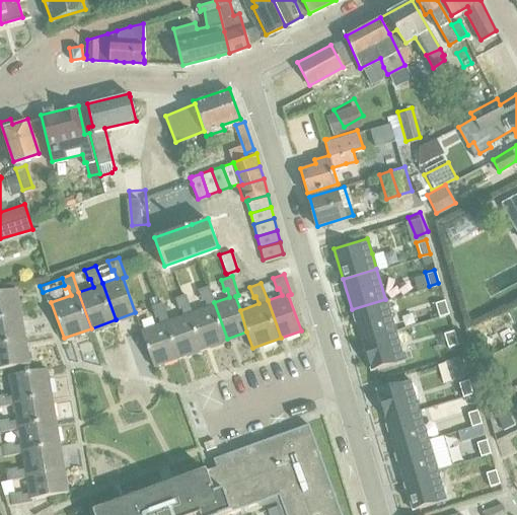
[(206,305),(191,310),(204,347),(227,339),(214,302),(208,285),(197,289),(201,299),(203,298),(206,305)]
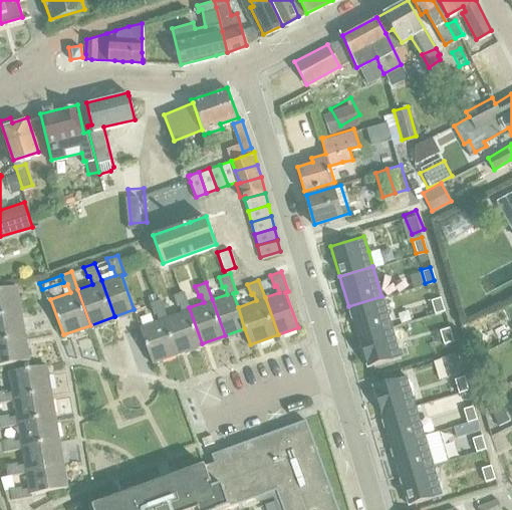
[(0,316),(20,312),(15,284),(0,286),(0,316)]
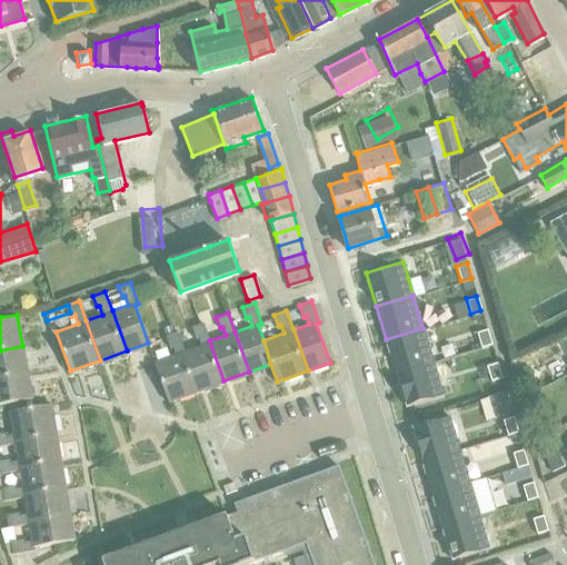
[(199,345),(185,350),(199,390),(224,380),(209,340),(209,342),(202,321),(190,326),(194,337),(196,336),(199,345)]
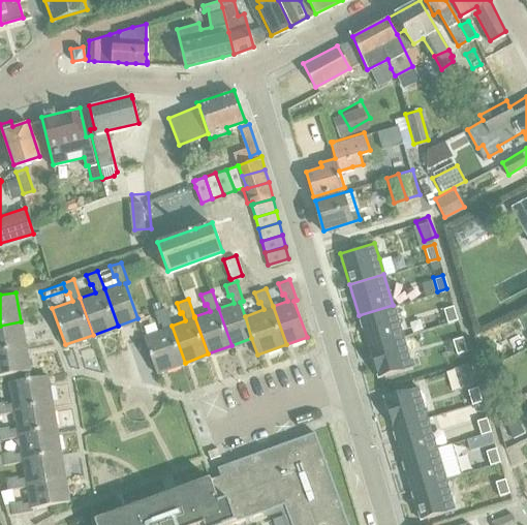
[(393,305),(359,315),(368,345),(402,335),(393,305)]
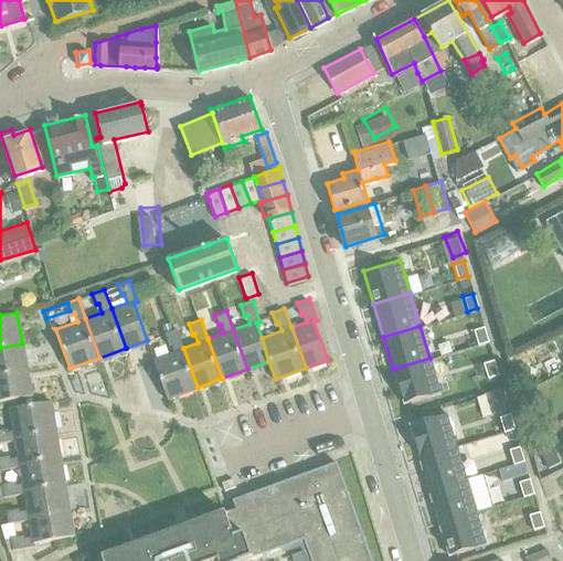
[(482,326),(473,329),(477,343),(487,340),(482,326)]
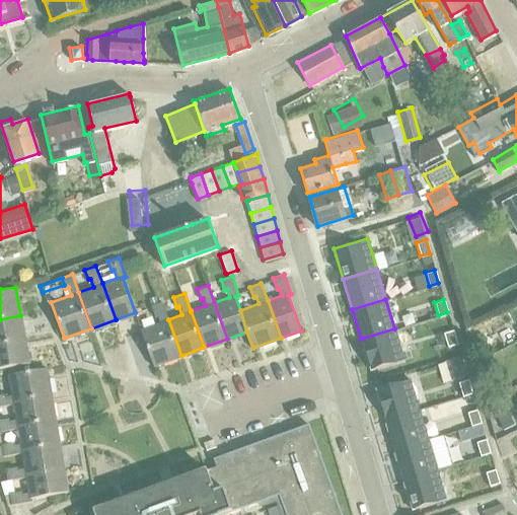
[(181,356),(168,319),(167,319),(160,301),(150,305),(153,315),(156,314),(159,322),(140,328),(153,365),(181,356)]
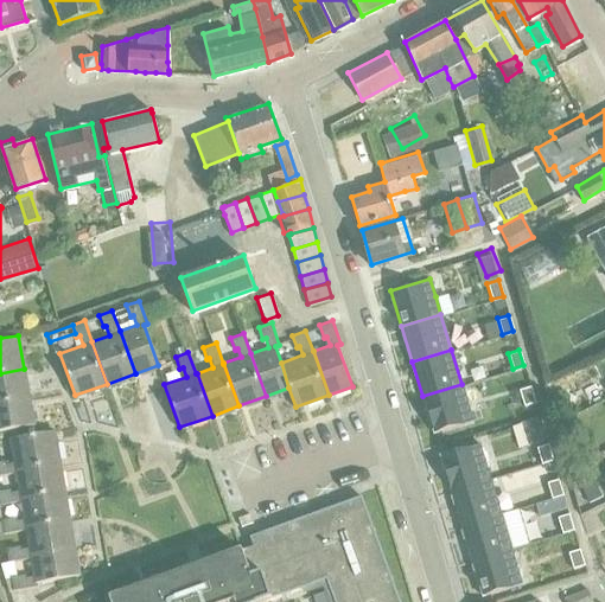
[(0,403),(29,398),(24,369),(0,373),(0,403)]
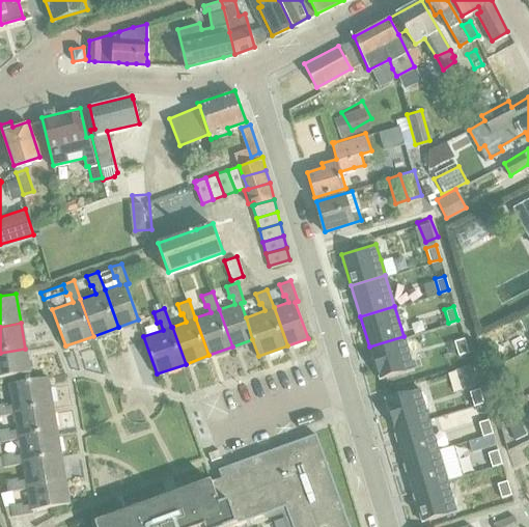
[(404,336),(369,347),(379,378),(413,367),(404,336)]
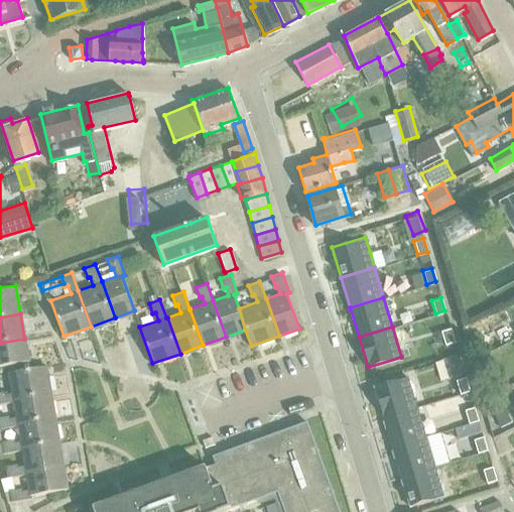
[(450,327),(440,330),(444,344),(454,341),(450,327)]
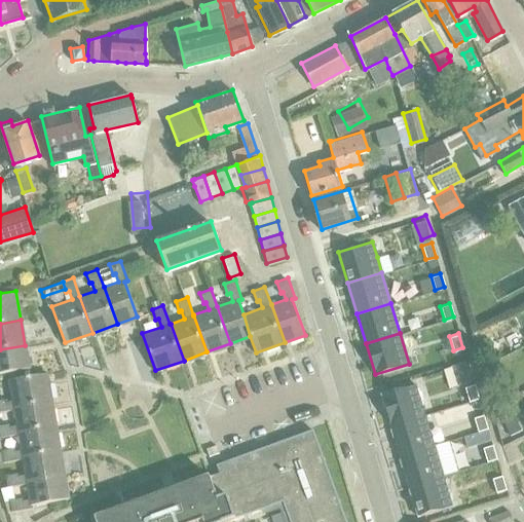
[(25,345),(0,349),(0,371),(29,366),(25,345)]
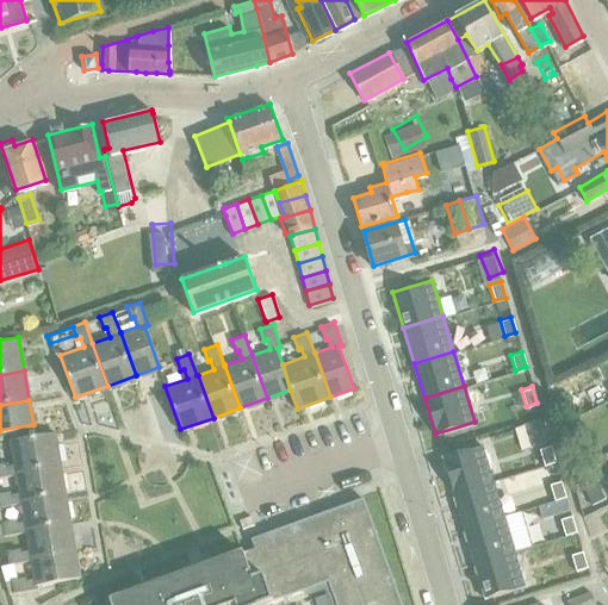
[(545,413),(527,417),(533,443),(550,440),(545,413)]
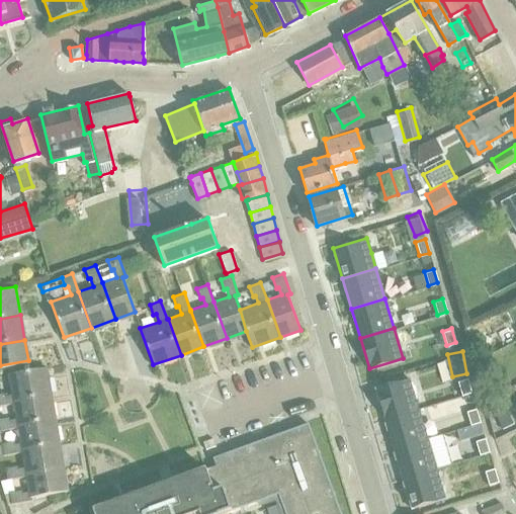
[(473,360),(476,370),(493,364),(490,353),(473,360)]
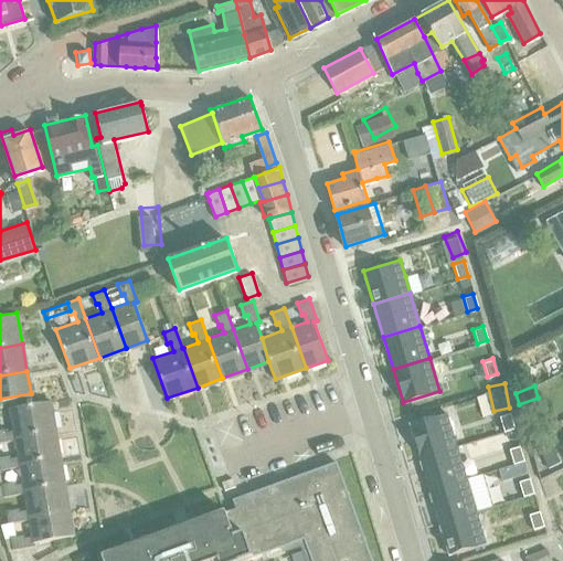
[(0,441),(14,438),(55,431),(51,400),(9,406),(13,429),(3,430),(3,427),(0,427),(0,441)]
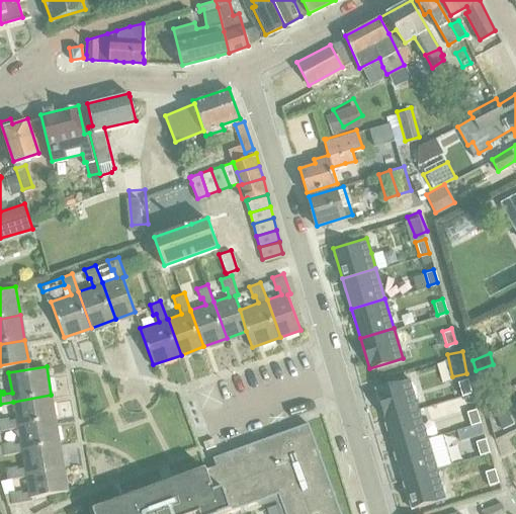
[(408,377),(374,388),(383,417),(417,407),(408,377)]
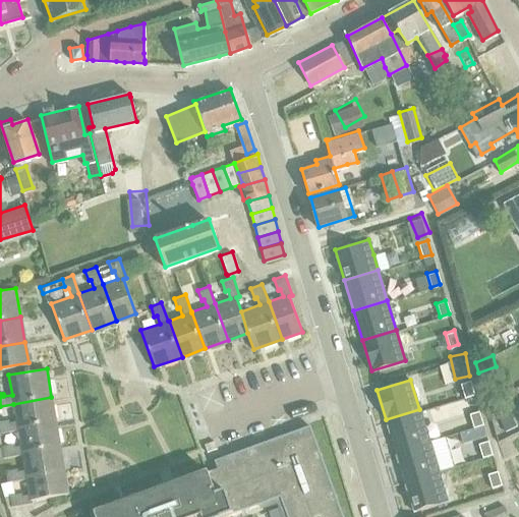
[(468,380),(459,383),(463,396),(472,393),(468,380)]
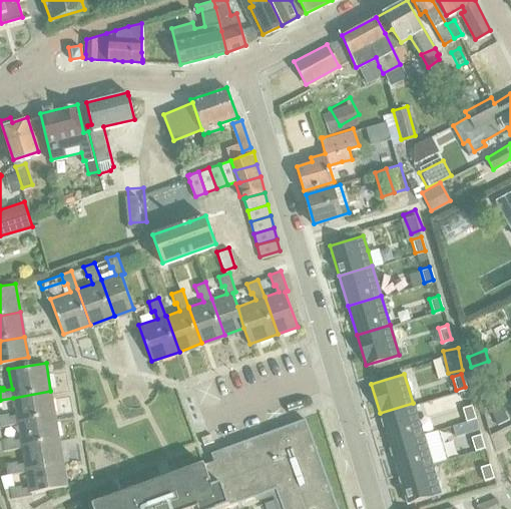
[(0,425),(18,422),(54,415),(50,391),(13,398),(16,413),(7,414),(7,412),(0,413),(0,425)]
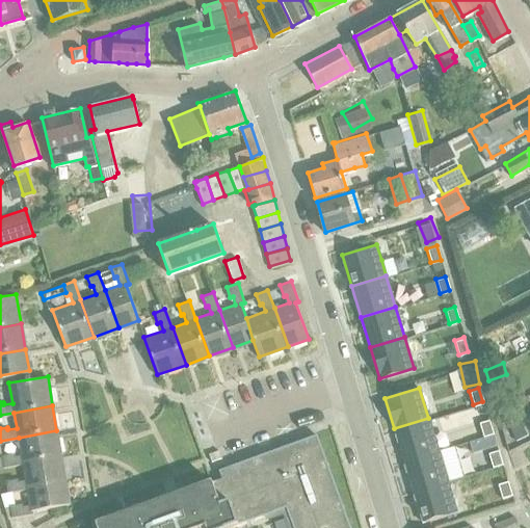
[(428,418),(394,428),(403,459),(438,449),(428,418)]
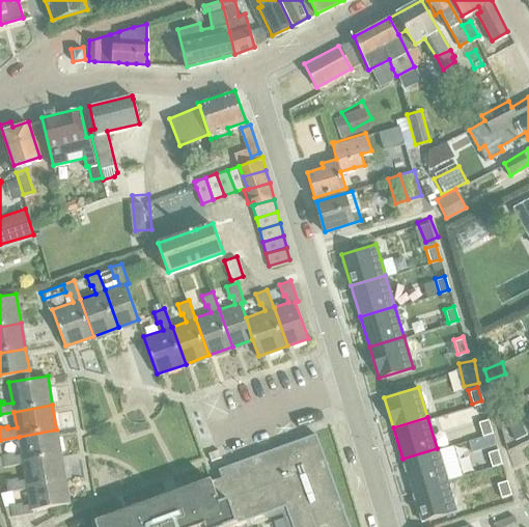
[(486,418),(477,421),(481,435),(492,432),(486,418)]
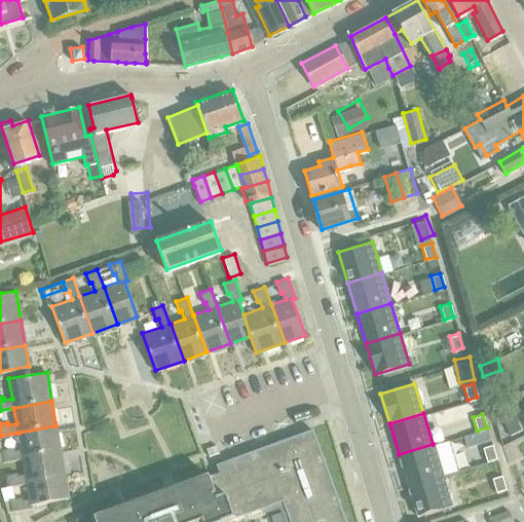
[(3,460),(22,457),(61,450),(55,425),(19,433),(21,448),(12,449),(11,447),(1,449),(3,460)]
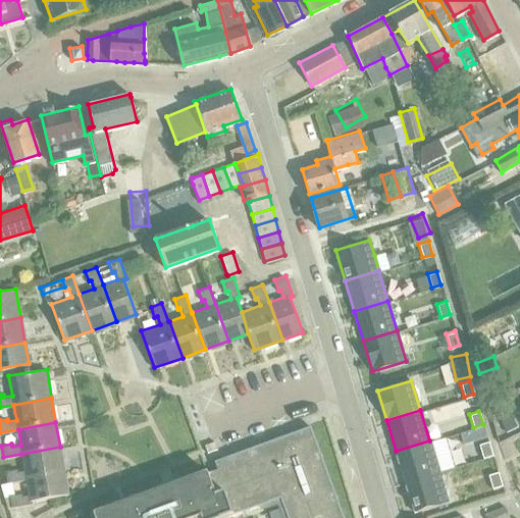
[(221,505),(226,516),(278,497),(287,517),(343,517),(309,425),(227,455),(234,471),(226,473),(227,476),(220,479),(219,476),(218,476),(216,471),(211,473),(222,504),(221,505)]
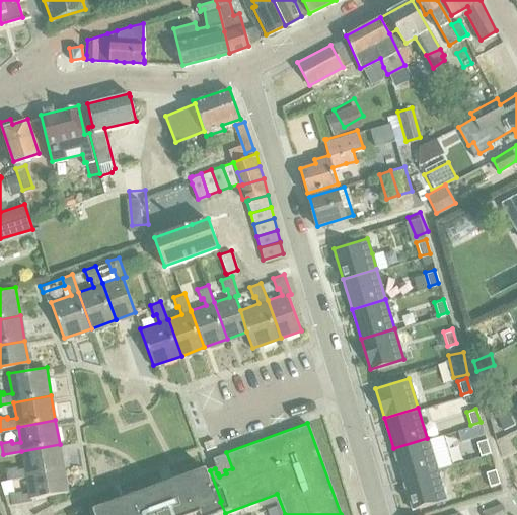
[(516,428),(499,430),(501,449),(516,447),(516,428)]
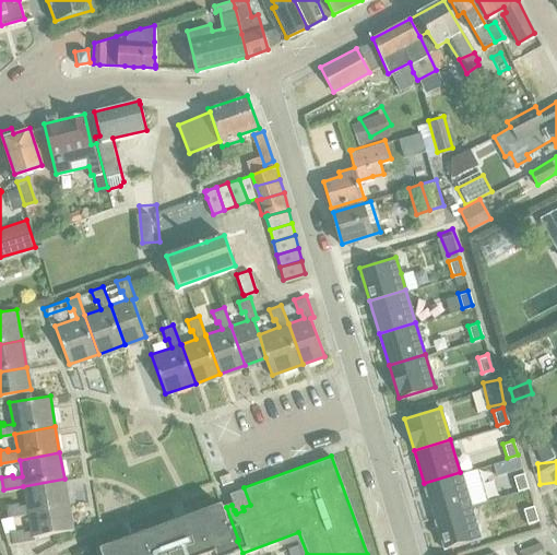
[(460,472),(424,483),(434,515),(470,504),(460,472)]
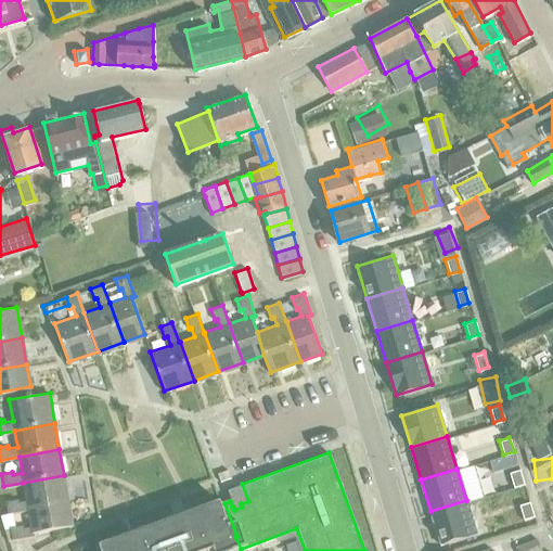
[(518,469),(509,472),(513,486),(523,484),(518,469)]
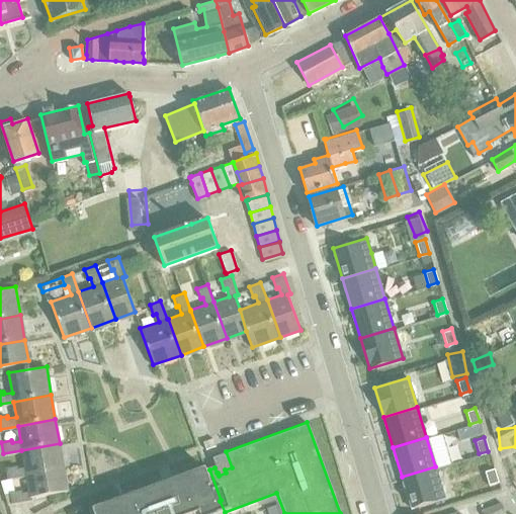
[(7,478),(26,475),(64,467),(60,443),(21,450),(24,466),(16,467),(15,464),(5,466),(7,478)]
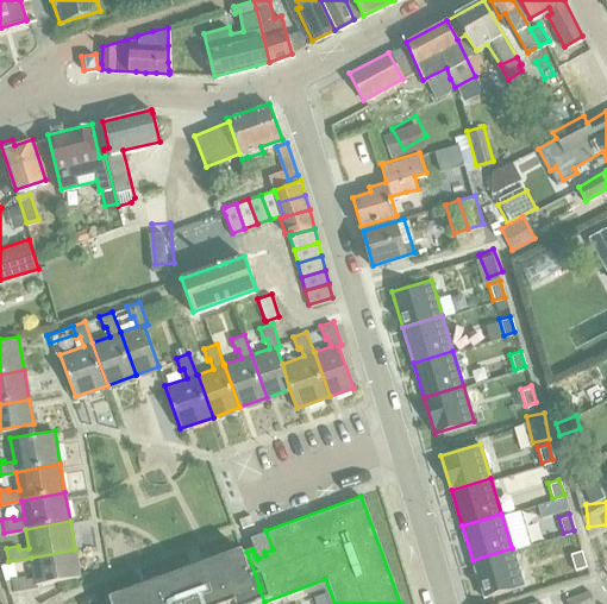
[(273,549),(266,530),(249,536),(252,546),(245,549),(246,552),(252,549),(255,555),(256,555),(257,559),(266,555),(264,552),(273,549)]
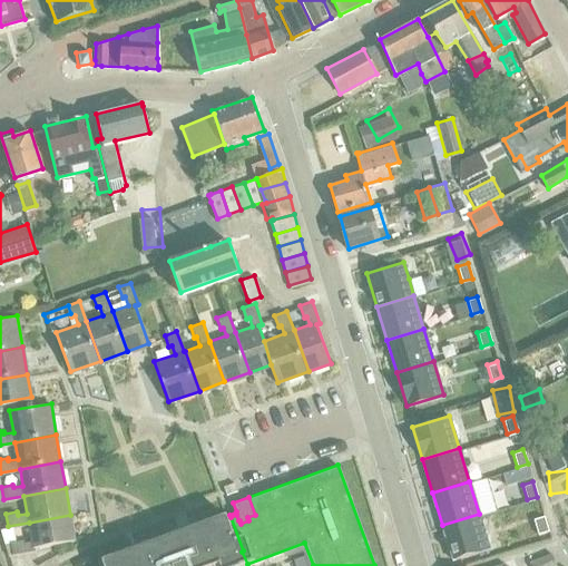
[(479,514),(442,525),(451,558),(489,547),(479,514)]
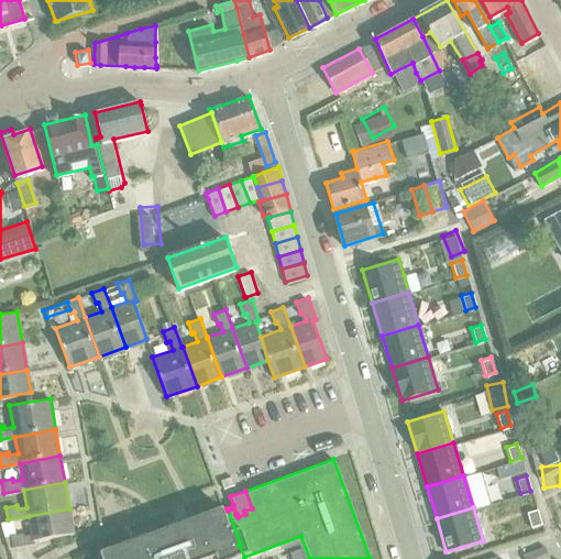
[(69,508),(29,516),(31,533),(22,534),(22,532),(10,534),(12,546),(34,543),(33,539),(73,532),(69,508)]
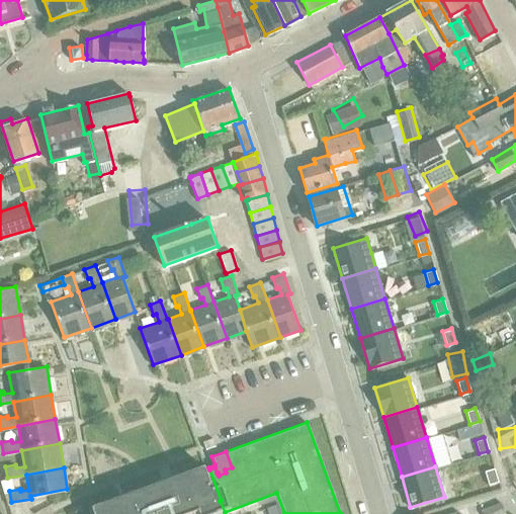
[(209,469),(208,467),(205,468),(204,467),(92,508),(93,513),(192,513),(198,512),(199,513),(218,513),(225,512),(220,501),(221,500),(209,469)]
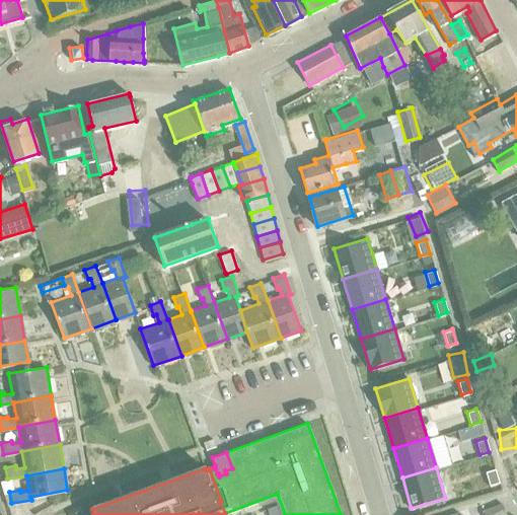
[(494,468),(485,471),(489,485),(498,482),(494,468)]
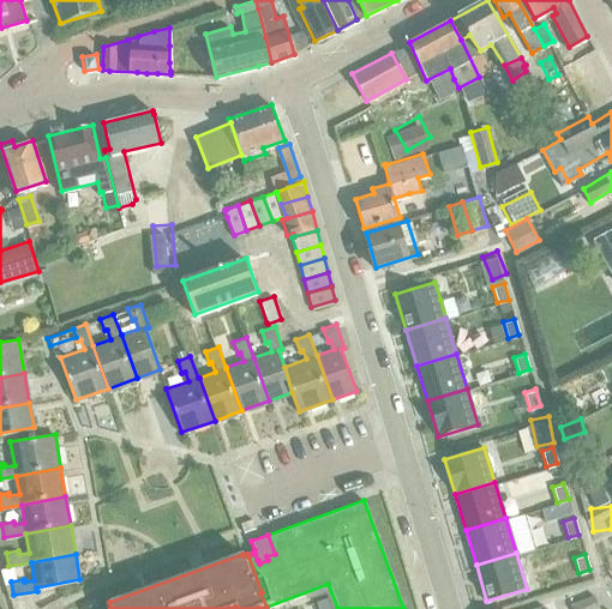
[(593,594),(569,603),(571,608),(594,608),(599,608),(593,594)]
